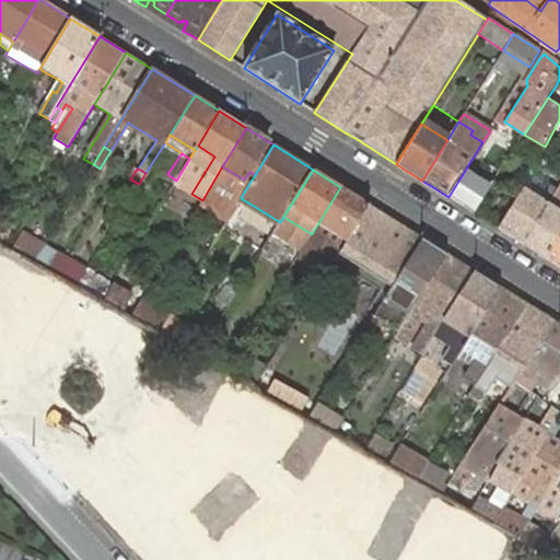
[(474,213),(491,187),(467,172),(451,198),(474,213)]
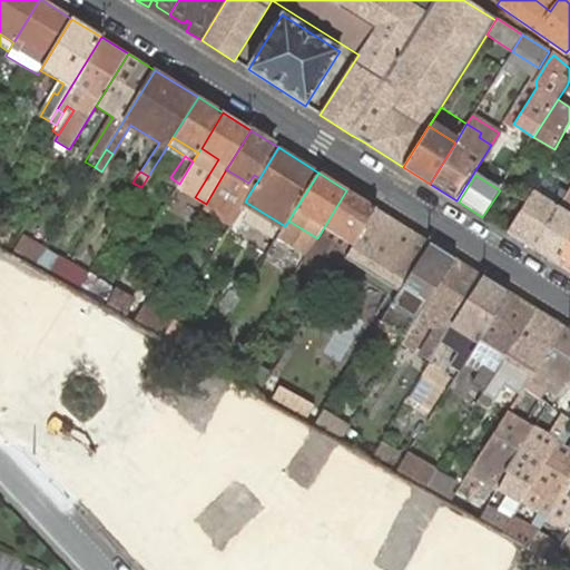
[(222,220),(231,226),(245,202),(249,194),(244,189),(238,193),(222,220)]
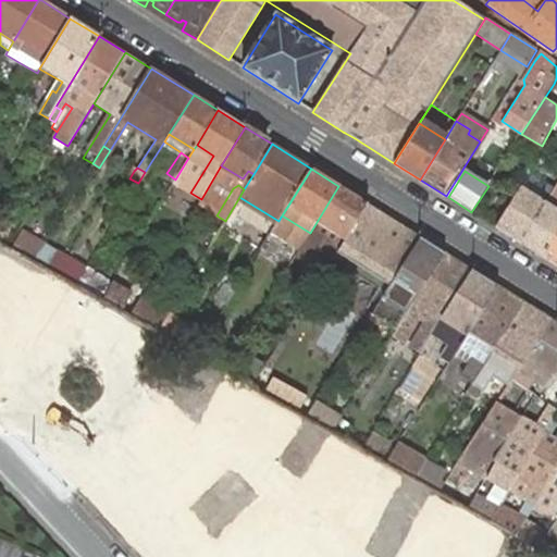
[(327,269),(337,252),(368,203),(338,186),(310,233),(299,250),(327,269)]
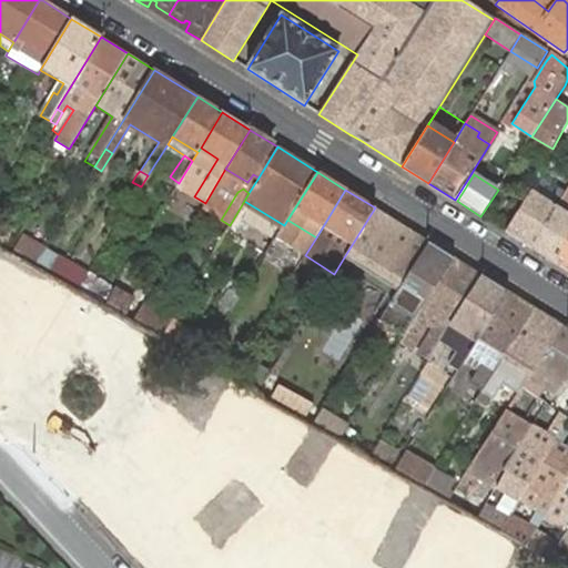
[(531,190),(505,231),(530,246),(556,205),(533,190),(531,190)]
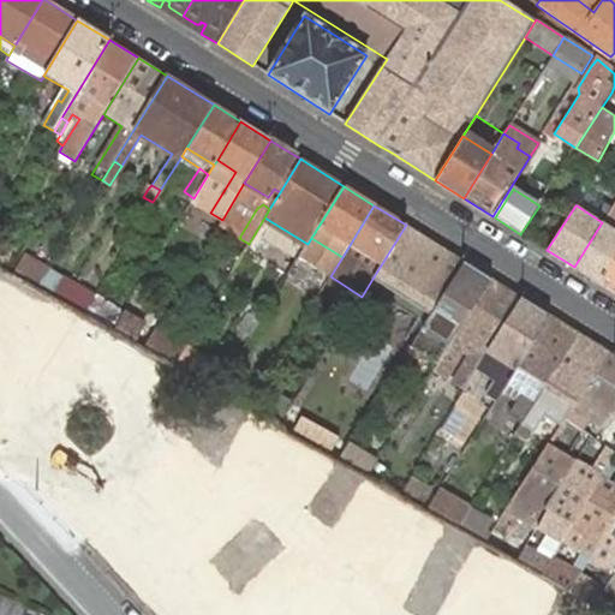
[(608,214),(602,222),(614,230),(614,218),(611,216),(608,214)]
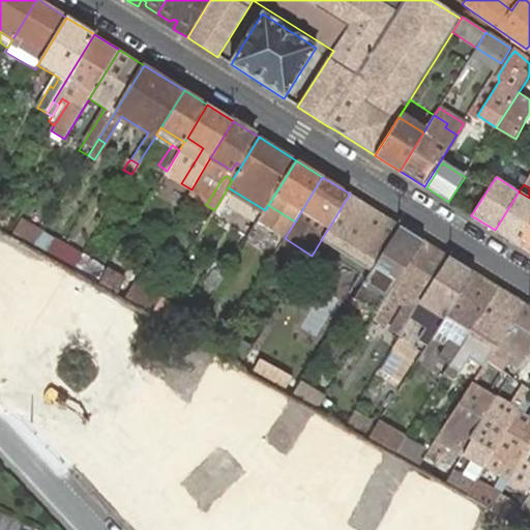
[(529,198),(519,192),(495,230),(517,244),(529,222),(529,198)]
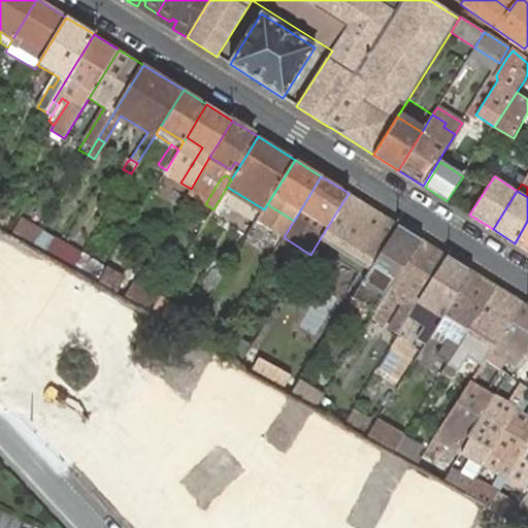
[(369,270),(398,224),(349,193),(320,239),(369,270)]
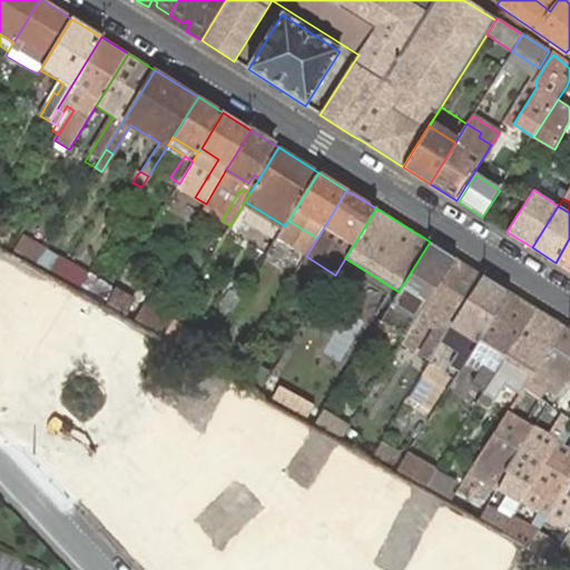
[(0,248),(10,231),(0,224),(0,248)]
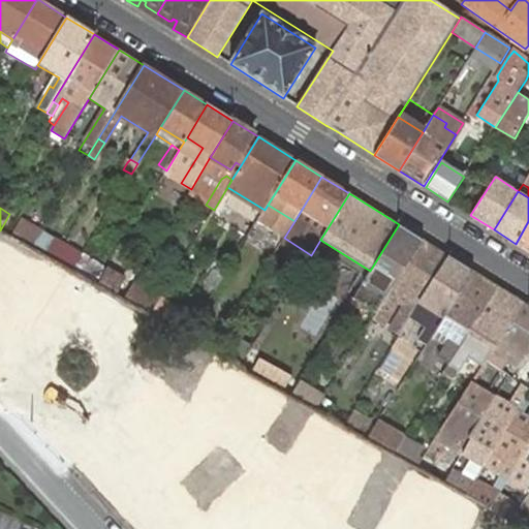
[(18,242),(30,249),(40,231),(17,219),(7,236),(13,240),(18,242)]
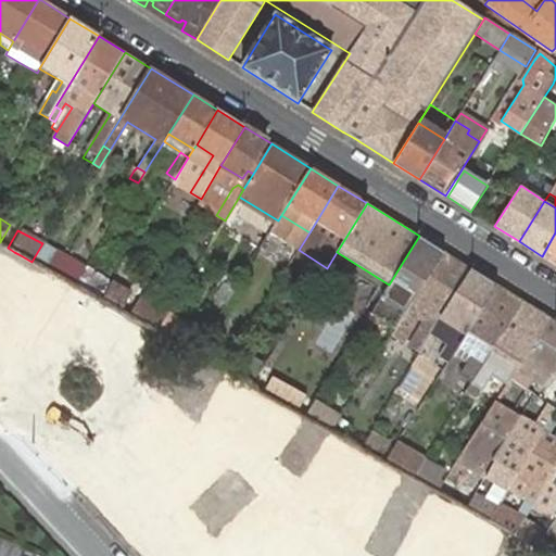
[(555,232),(542,256),(555,264),(555,232)]
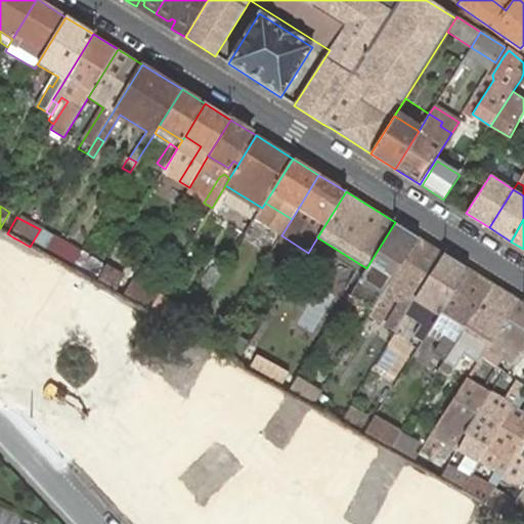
[(389,282),(419,237),(395,222),(366,268),(383,279),(365,306),(370,309),(368,311),(370,313),(379,299),(389,282)]
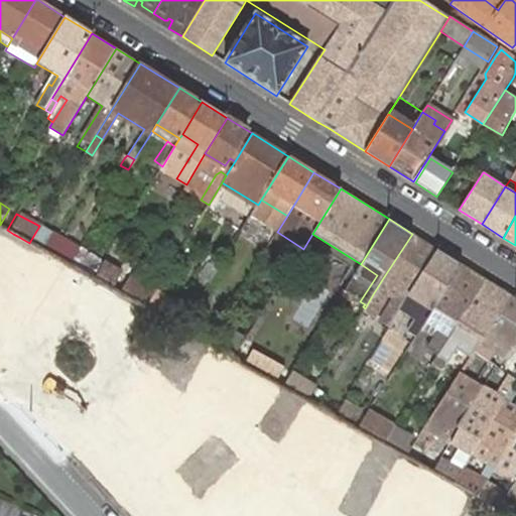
[(66,263),(69,264),(78,249),(79,248),(60,238),(51,233),(39,226),(29,243),(31,244),(41,249),(43,250),(66,263)]
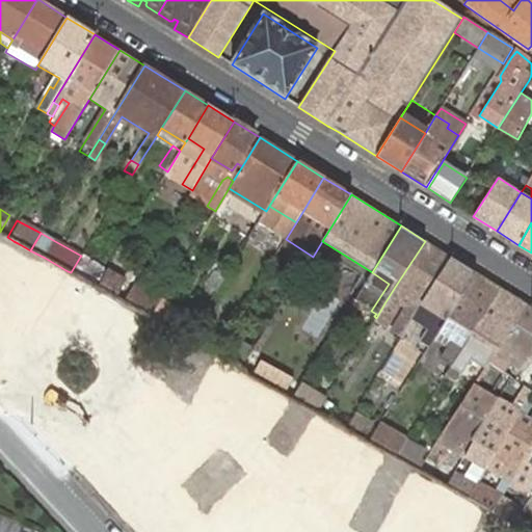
[(416,314),(451,258),(425,241),(395,287),(405,294),(414,299),(403,316),(410,321),(416,314)]
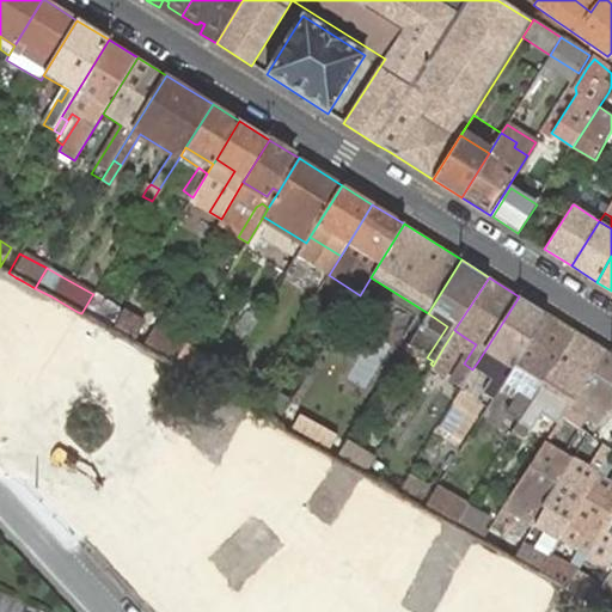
[(84,314),(109,330),(121,311),(92,295),(81,313),(84,314)]
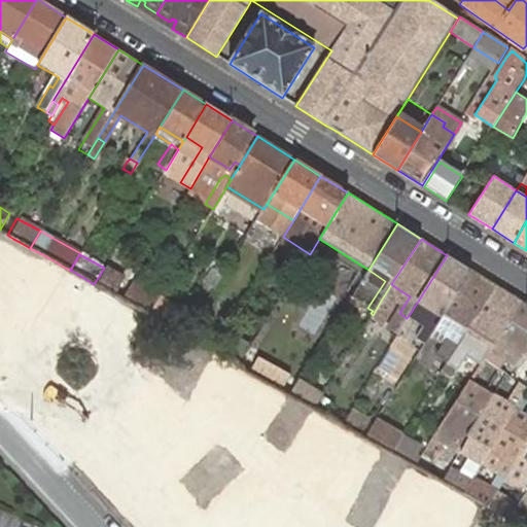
[(443,315),(471,270),(447,255),(412,311),(429,321),(421,334),(408,354),(415,358),(435,325),(443,315)]
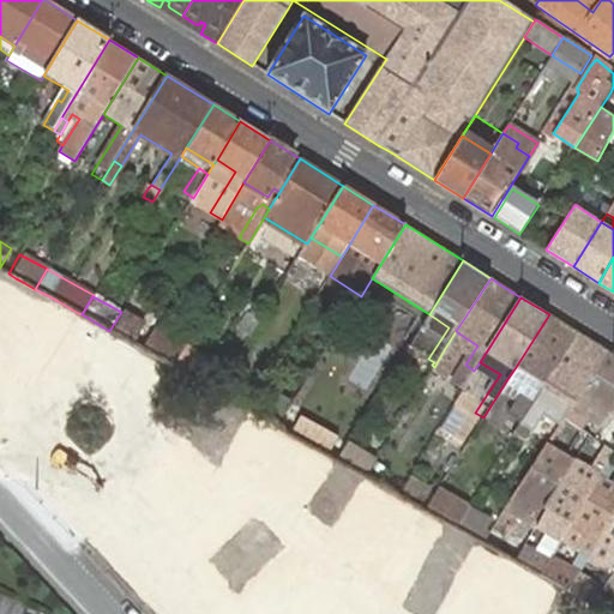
[(524,422),(579,333),(549,314),(516,367),(533,377),(524,390),(510,413),(524,422)]
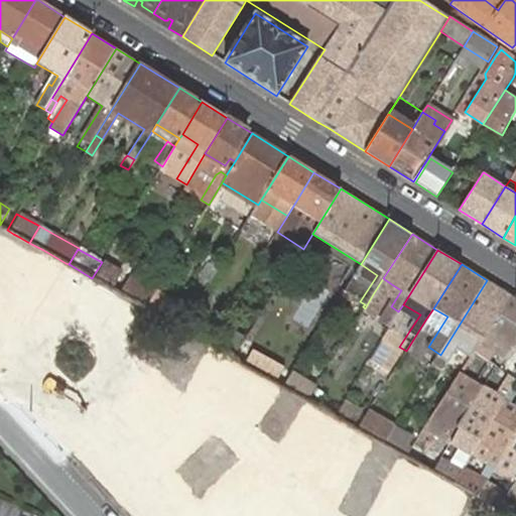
[(147,299),(155,285),(136,274),(128,288),(147,299)]
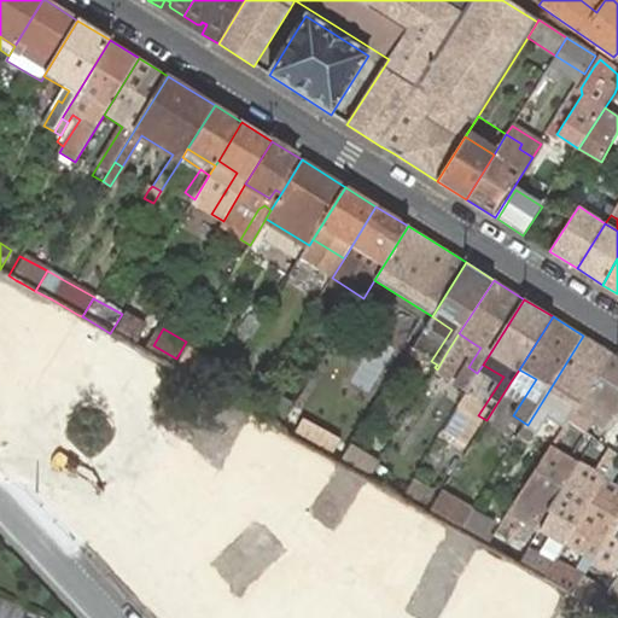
[(459,360),(471,342),(459,333),(447,353),(459,360)]
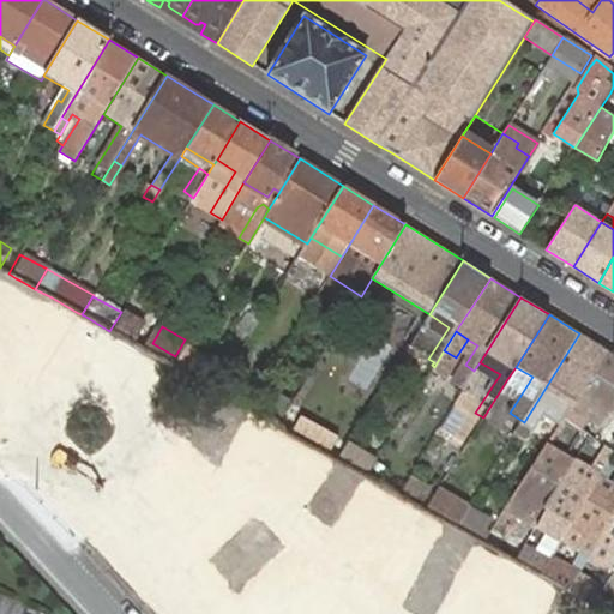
[(564,419),(608,351),(579,333),(524,422),(534,428),(551,439),(564,419)]
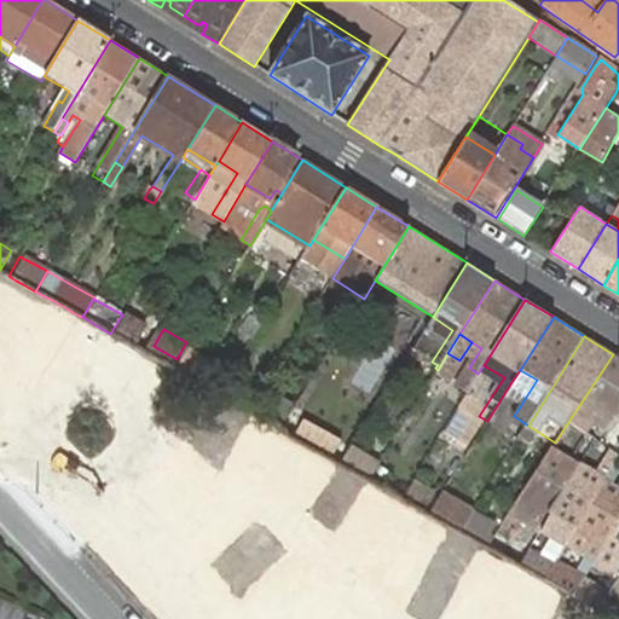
[(214,359),(189,345),(174,369),(200,383),(214,359)]
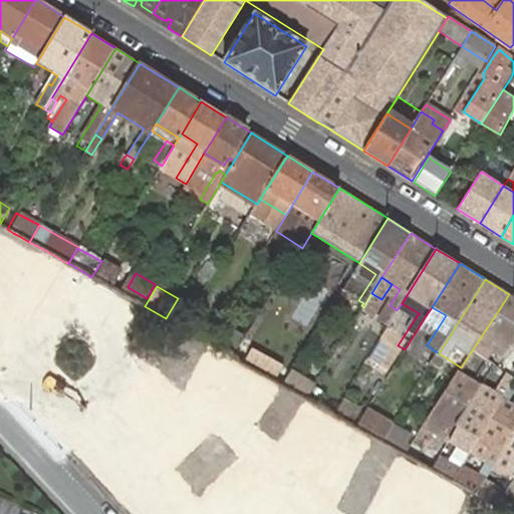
[(372,315),(381,299),(371,293),(363,307),(362,308),(372,315)]
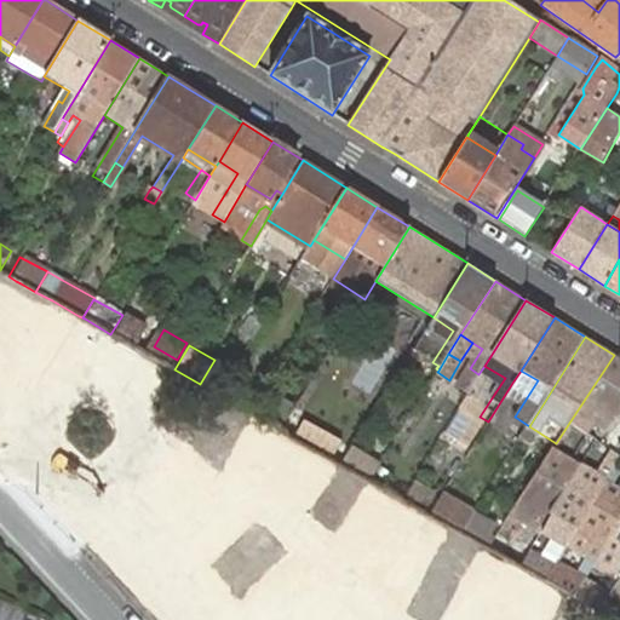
[(603,432),(619,407),(619,359),(614,355),(569,423),(581,431),(587,423),(603,432)]
